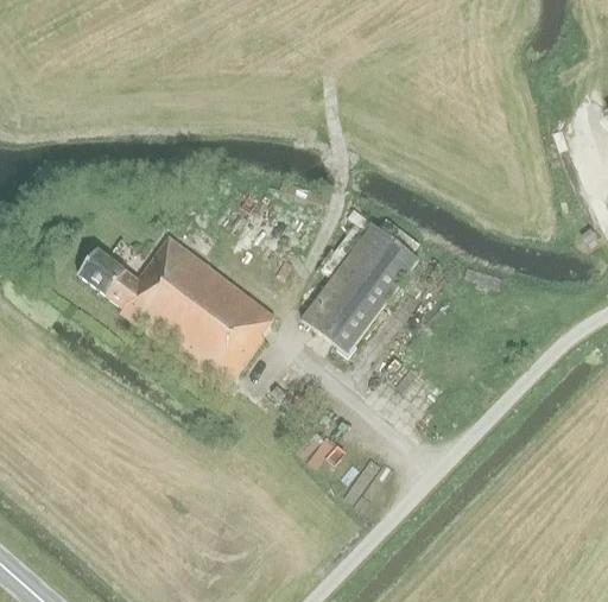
[(386,216),(378,227),(373,223),(367,230),(355,222),(320,270),(331,278),(302,318),(347,353),(418,258),(411,252),(419,242),(386,216)]
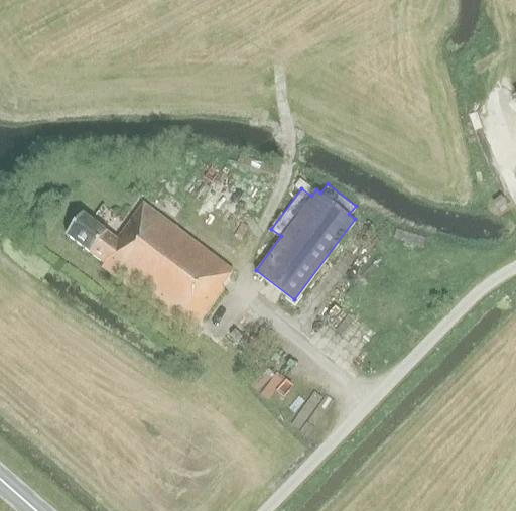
[(499,205),(506,199),(501,193),(494,199),(499,205)]
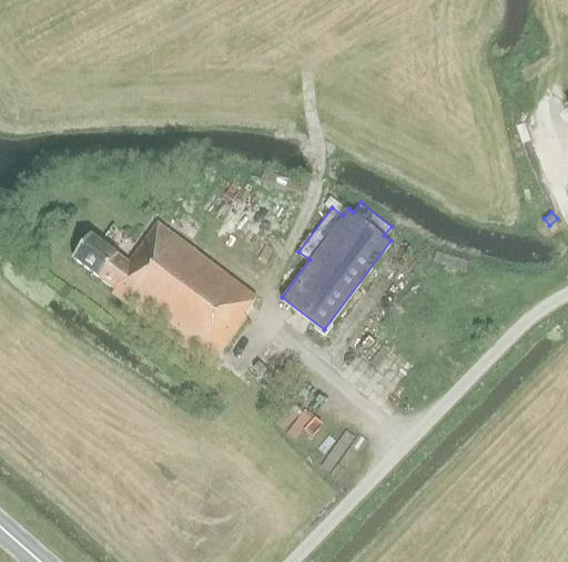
[(243,313),(256,294),(159,220),(129,259),(91,231),(73,255),(115,286),(112,290),(210,364),(246,315),(243,313)]
